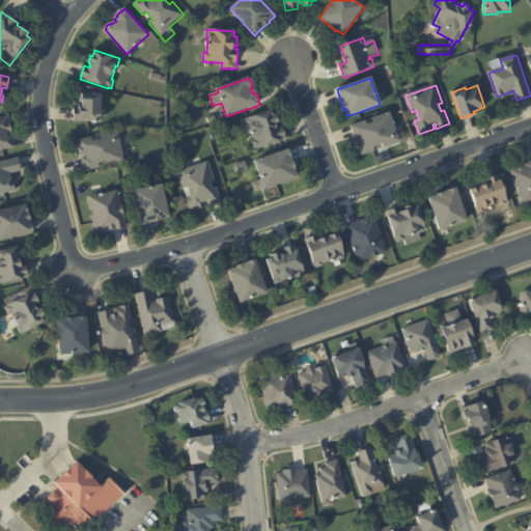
[(101,110),(101,123),(81,122),(74,121),(74,108),(78,108),(78,104),(81,104),(82,94),(101,94),(101,110)]
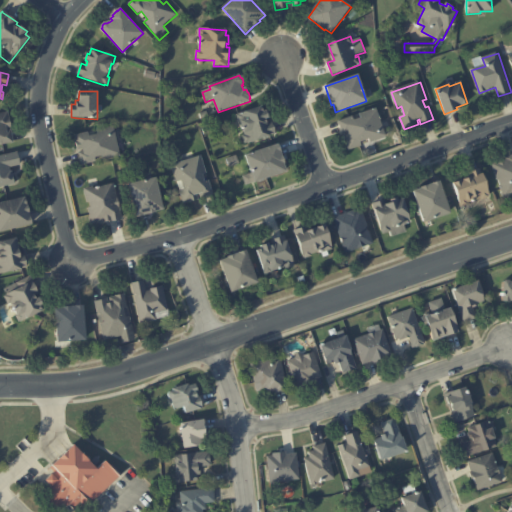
[(267,113),(269,119),(267,120),(268,123),(272,122),(276,134),(271,136),(271,137),(246,145),(243,136),(245,135),(241,121),(239,122),(237,116),(262,107),(264,113),(267,112),(267,113)]
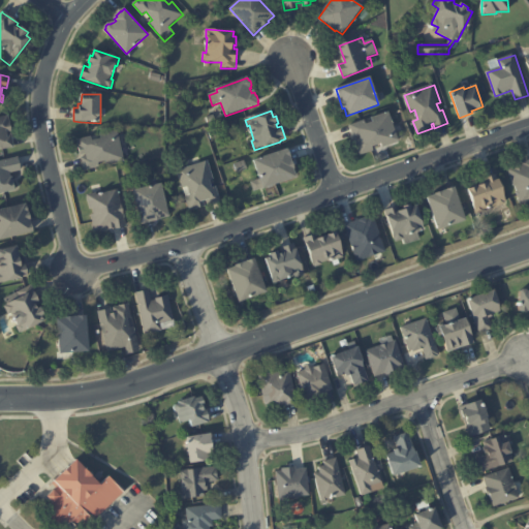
[(394,128),(399,143),(383,148),(381,144),(371,148),(373,151),(361,156),(354,141),(361,138),(360,136),(354,138),(349,126),(364,121),(366,126),(373,123),(372,119),(389,113),(394,128)]
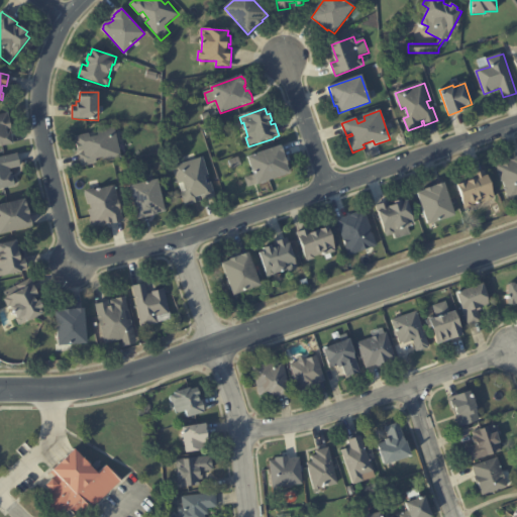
[(11,132),(13,143),(0,145),(0,115),(8,114),(9,120),(10,120),(12,129),(6,130),(7,132),(11,131),(11,132)]
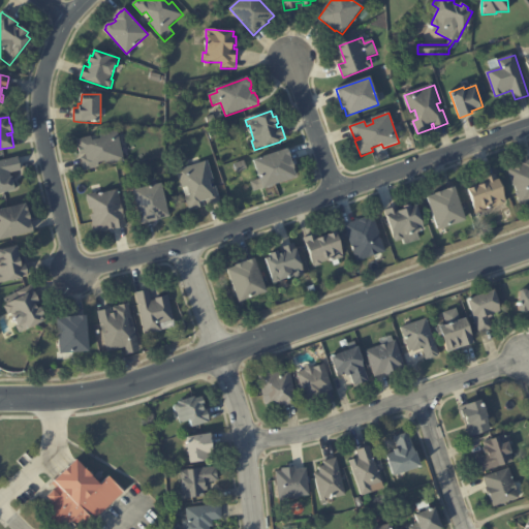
[(118,135),(124,162),(107,166),(106,161),(98,163),(99,167),(85,172),(82,158),(87,157),(87,154),(81,155),(78,141),(91,137),(92,142),(101,139),(100,135),(117,131),(118,135)]
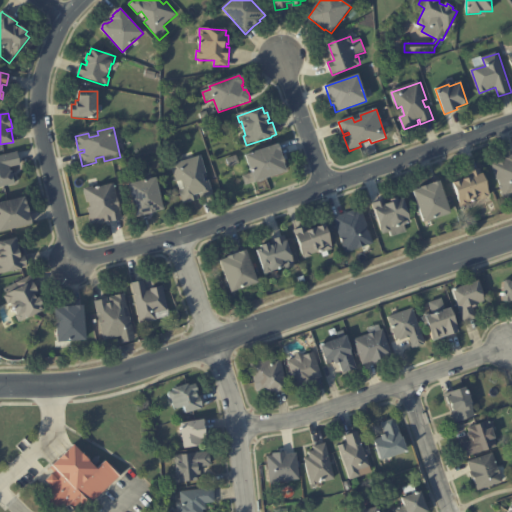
[(202,130),(209,127),(211,133),(204,135),(202,130)]
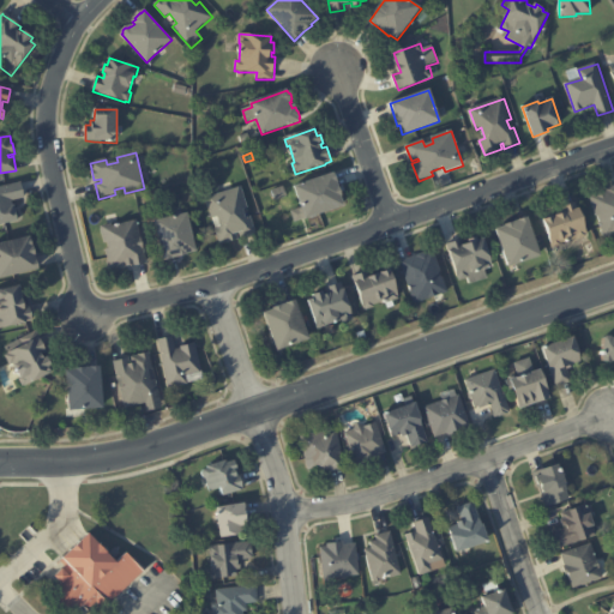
[(339,187),(343,197),(342,198),(344,208),(307,220),(295,223),(292,212),(304,209),(296,187),(335,174),(339,187)]
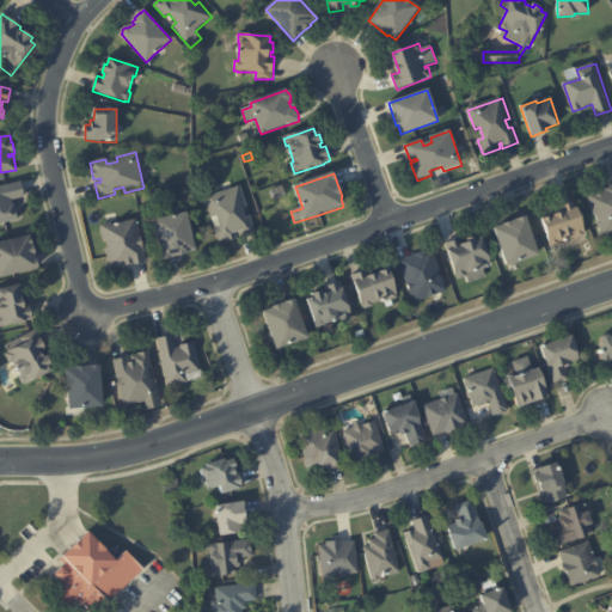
[(20,184),(24,197),(11,201),(12,206),(14,206),(18,220),(0,224),(0,188),(20,184)]
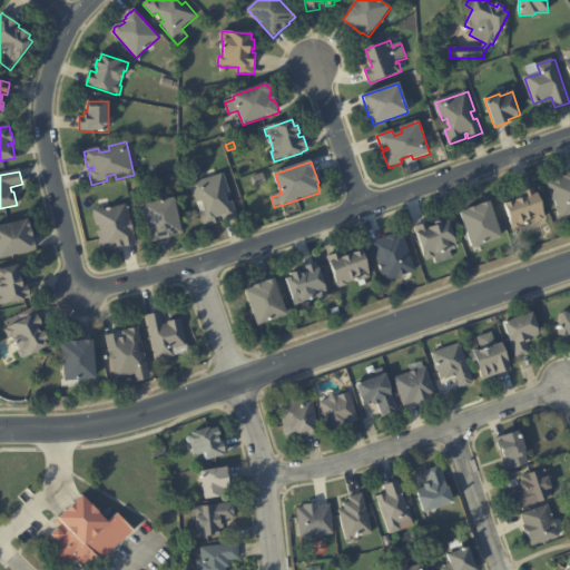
[(561,178),(563,179),(562,177),(569,174),(569,226),(569,227),(567,219),(561,222),(557,208),(558,207),(557,203),(554,203),(549,184),(556,182),(557,179),(560,178),(561,178)]
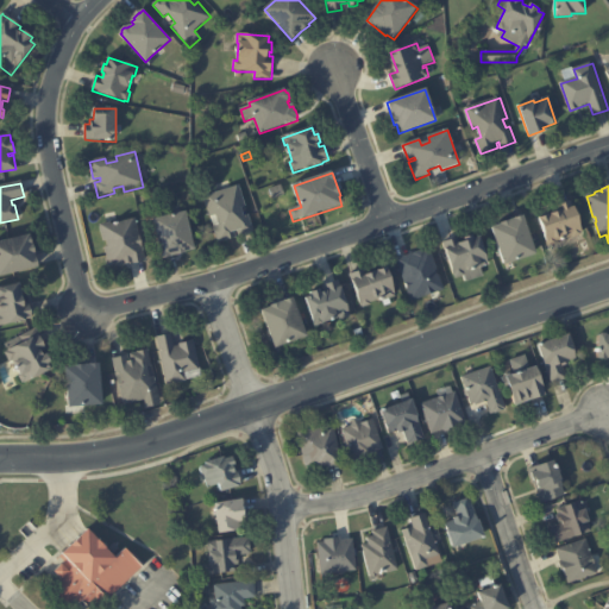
[(251,233),(239,237),(238,231),(234,232),(236,238),(219,244),(205,198),(239,187),(245,207),(242,208),(244,217),(249,215),(253,232),(251,233)]
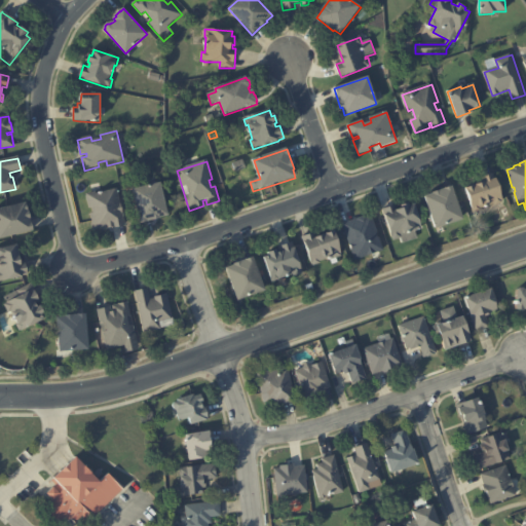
[(243,161),(246,168),(236,172),(233,164),(243,161)]
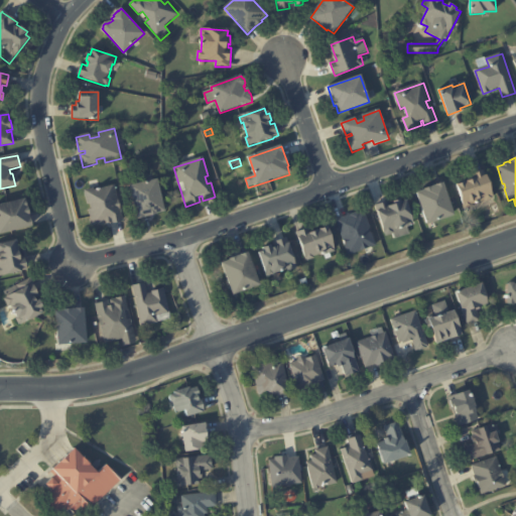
[(493,197),(491,197),(491,199),(484,202),(484,200),(477,202),(478,204),(475,205),(475,203),(470,205),(471,206),(464,208),(457,185),(476,179),(474,173),(485,170),(493,197)]
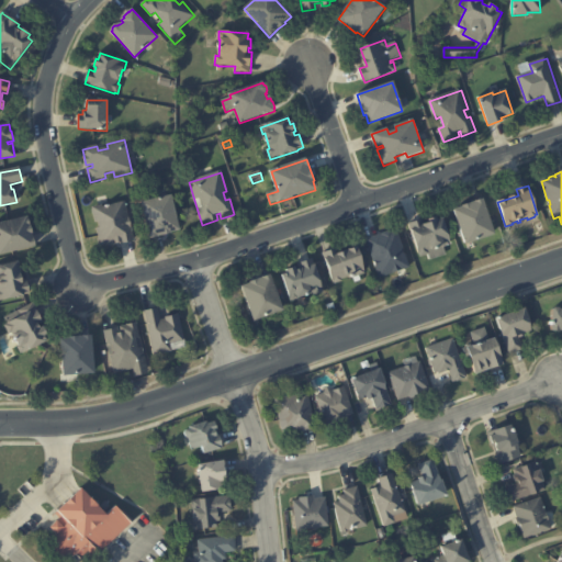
[(168,235),(150,239),(143,203),(172,197),(180,232),(171,234),(171,235),(168,235)]
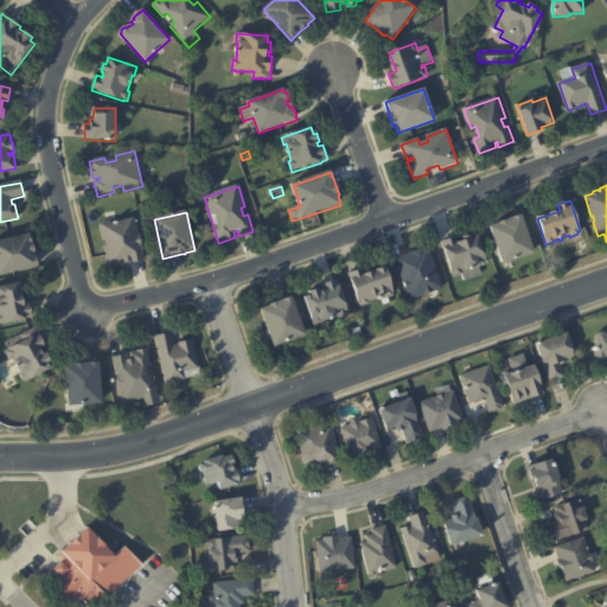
[(512,262),(503,264),(490,228),(499,224),(499,223),(522,216),(535,254),(512,262)]
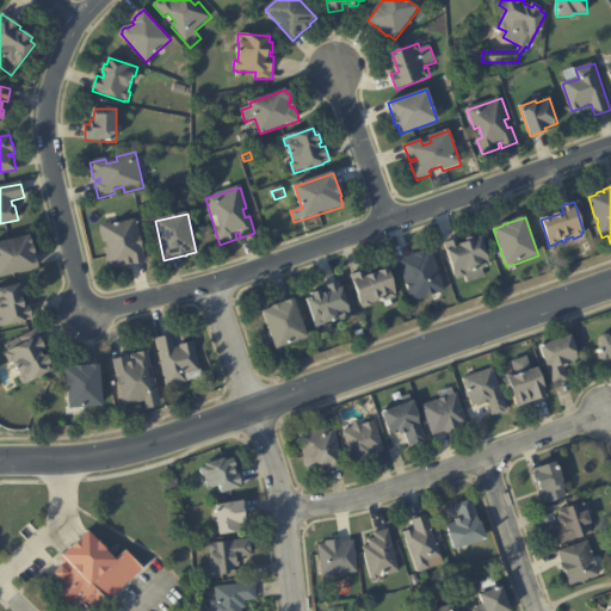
[(143,263),(131,266),(130,265),(125,266),(127,267),(119,270),(119,266),(110,269),(105,250),(109,248),(106,242),(104,242),(100,227),(110,224),(111,227),(115,226),(115,224),(118,223),(118,224),(136,221),(146,263),(143,263)]
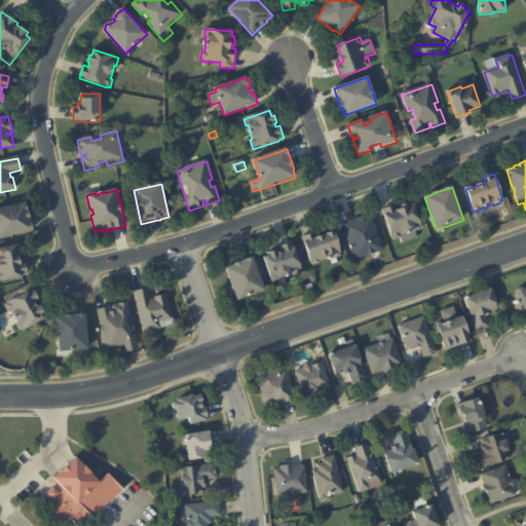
[(28,214),(31,224),(32,224),(34,231),(0,239),(0,210),(26,203),(28,214)]
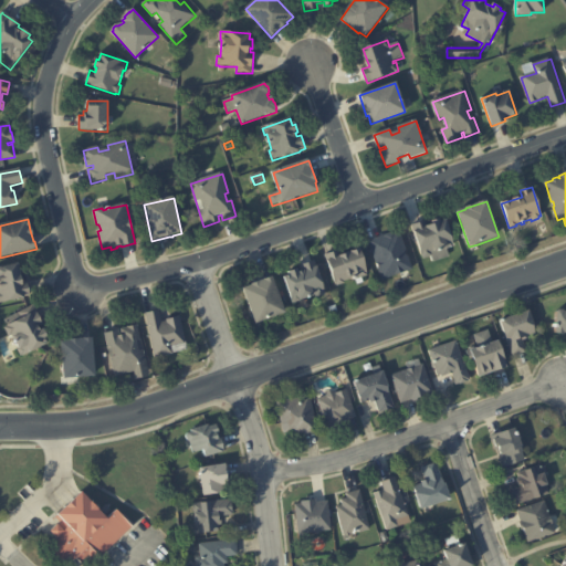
[(411,227),(426,222),(427,228),(438,224),(437,221),(440,220),(440,222),(447,221),(456,247),(446,250),(449,257),(433,262),(431,257),(422,260),(411,227)]
